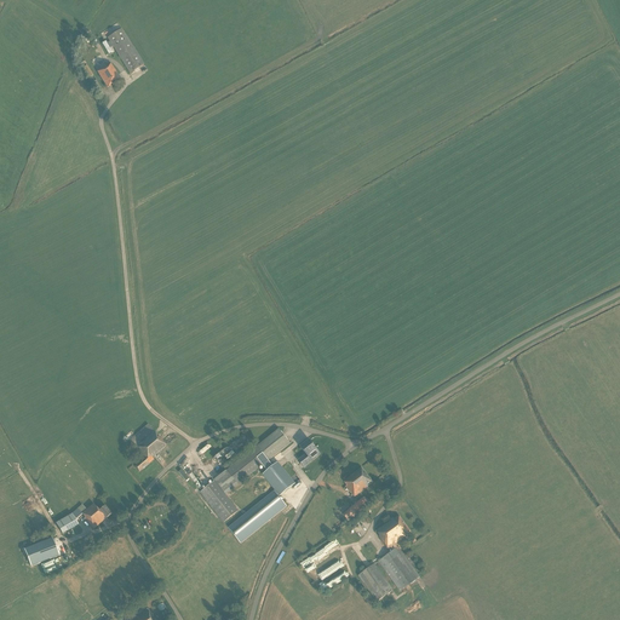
[(130,74),(143,64),(121,29),(107,38),(130,74)]
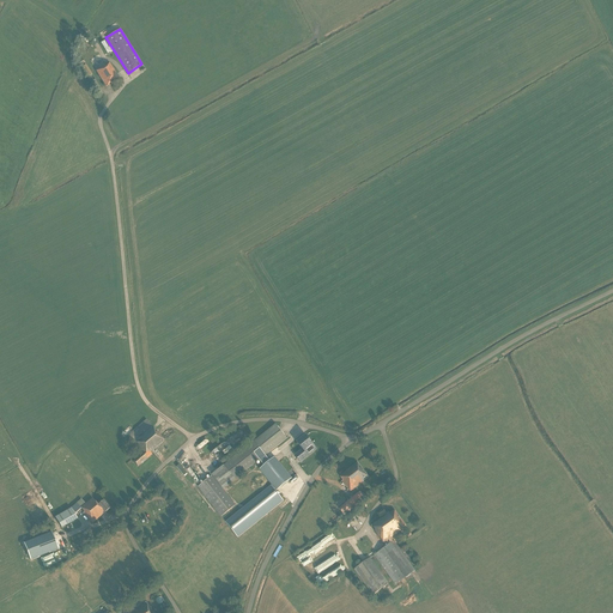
[(78,71),(85,65),(82,59),(73,64),(78,71)]
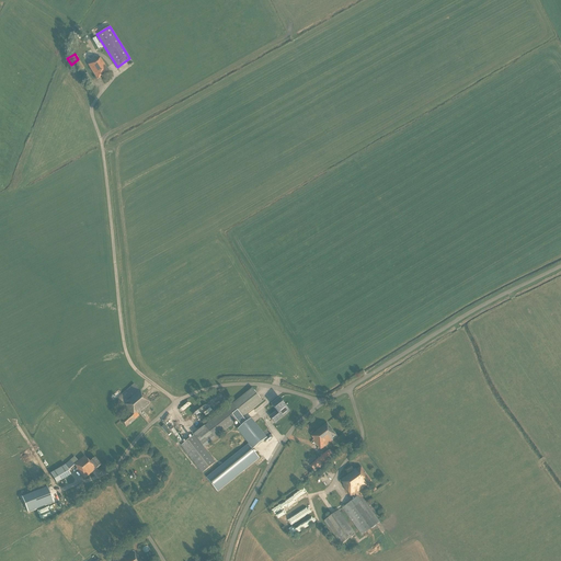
[(98,80),(109,72),(100,58),(96,60),(88,66),(98,80)]
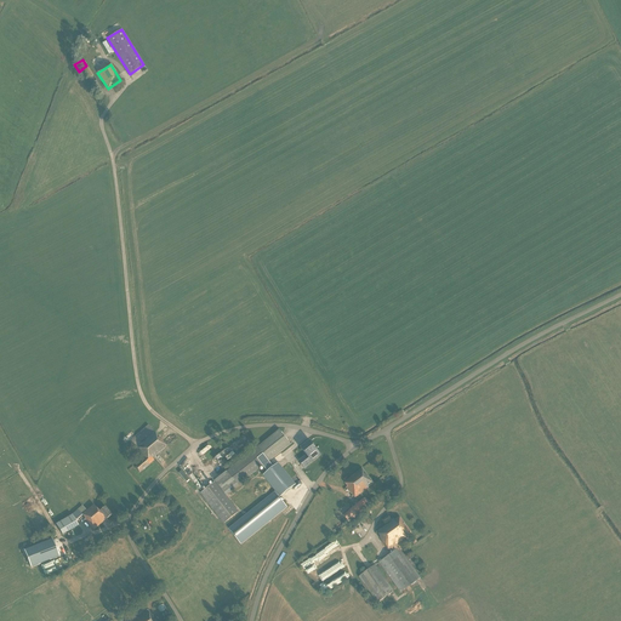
[(93,77),(87,67),(81,70),(89,80),(93,77)]
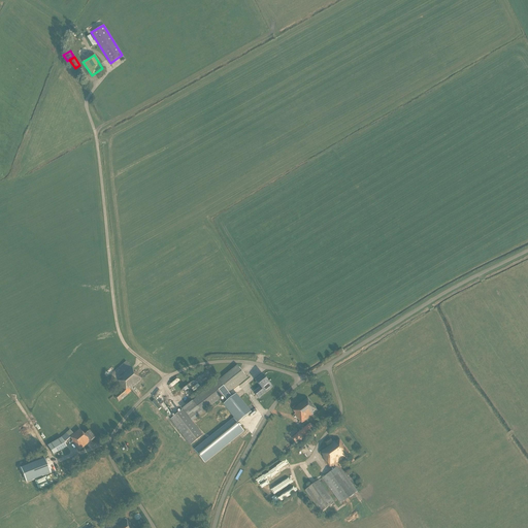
[(81,68),(79,65),(75,68),(87,86),(91,84),(90,80),(85,72),(81,68)]
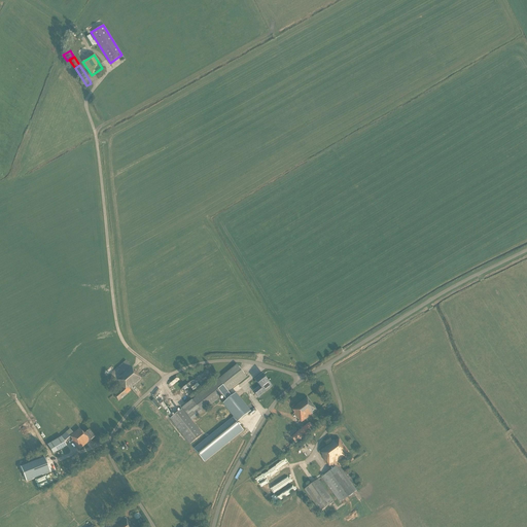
[(141,379),(126,360),(110,374),(125,391),(124,391),(123,390),(114,397),(118,401),(127,394),(126,394),(131,391),(130,389),(141,379)]
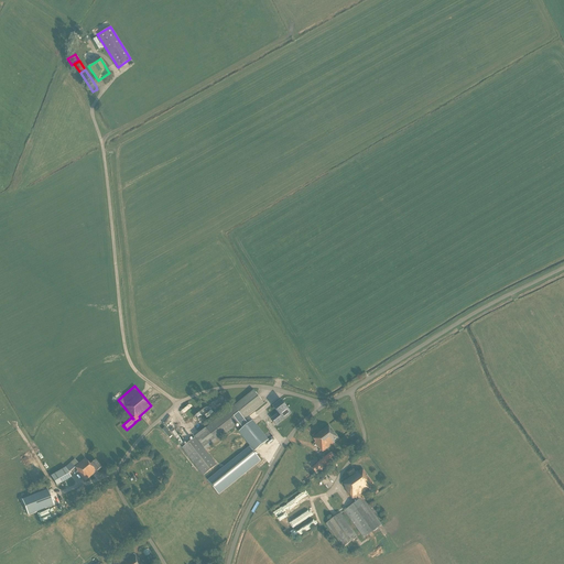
[(205,451),(238,424),(243,431),(238,435),(248,447),(268,431),(260,422),(260,423),(257,419),(248,426),(243,421),(264,404),(253,391),(194,438),(195,438),(182,448),(204,476),(216,466),(205,451)]
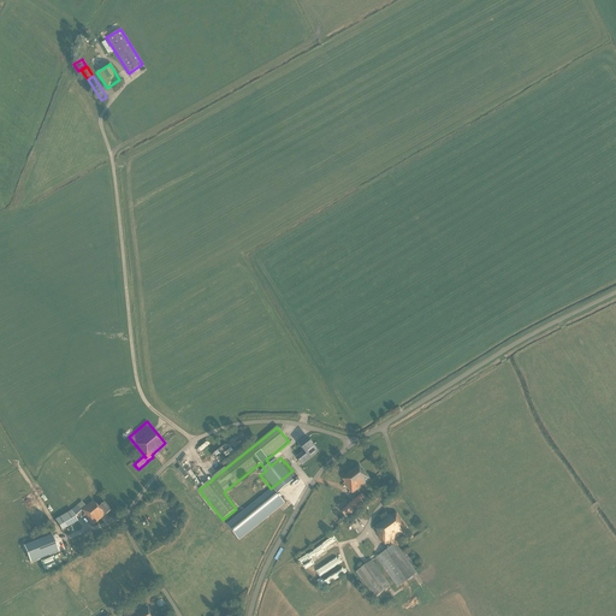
[(317,451),(306,438),(297,445),(303,452),(295,458),(301,465),(317,451)]
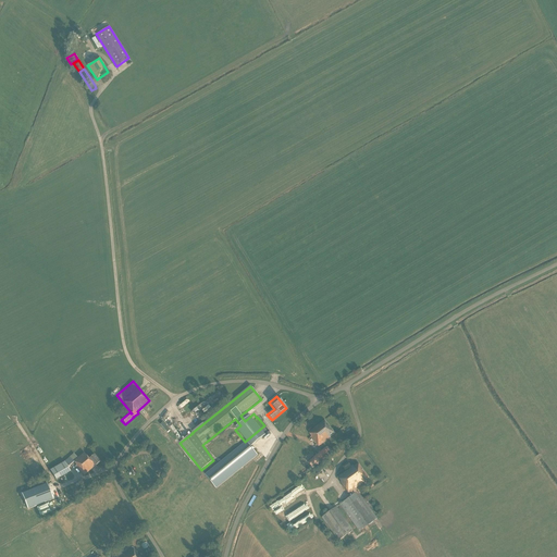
[(318,447),(334,434),(324,421),(308,433),(311,436),(310,437),(318,447)]
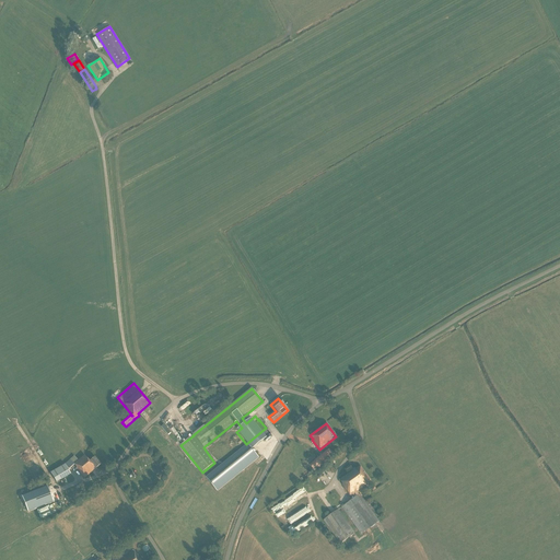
[(260,433),(268,444),(273,440),(266,430),(260,433)]
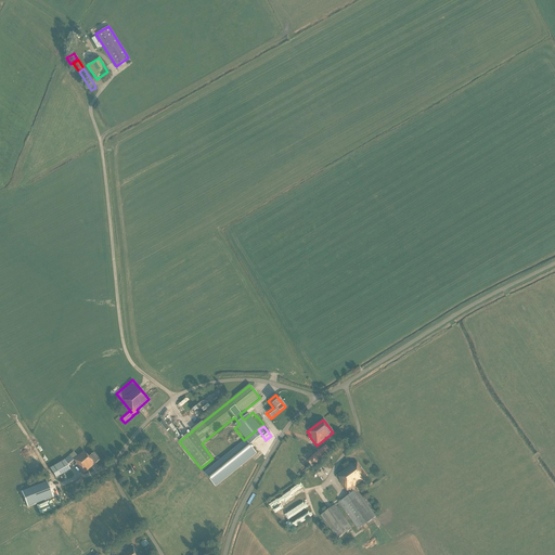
[(257,454),(245,440),(204,473),(216,487),(257,454)]
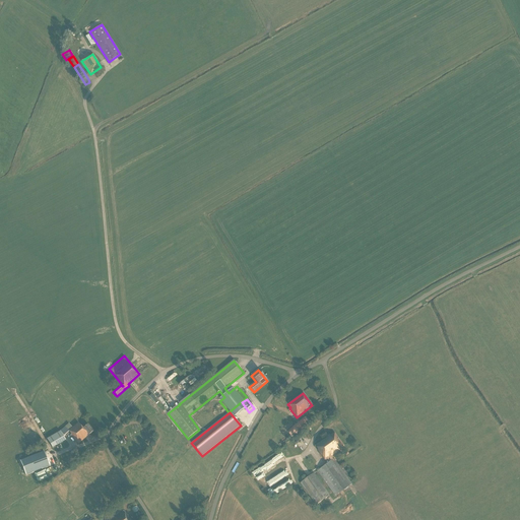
[(305,417),(287,432),(293,438),(300,432),(310,425),(305,417)]
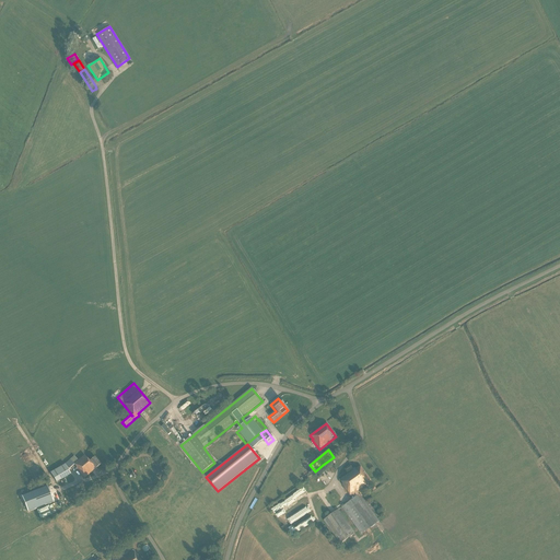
[(84,479),(100,465),(94,458),(89,463),(83,456),(78,462),(73,456),(65,465),(50,473),(56,482),(70,475),(68,469),(69,469),(73,465),(77,468),(76,468),(84,479)]
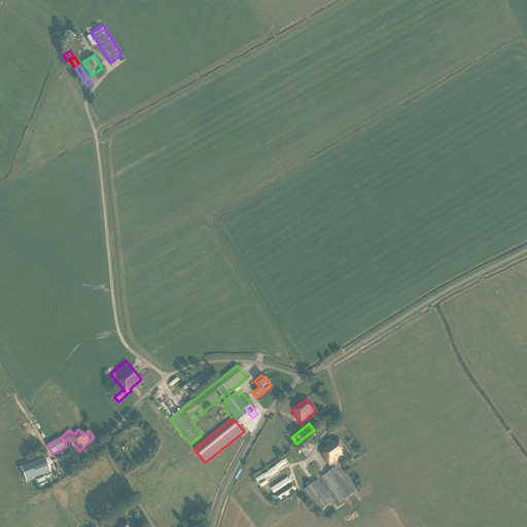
[(340,503),(356,491),(339,466),(338,466),(336,462),(349,453),(339,438),(320,453),(322,456),(322,457),(329,467),(329,466),(332,470),(321,478),(340,503)]
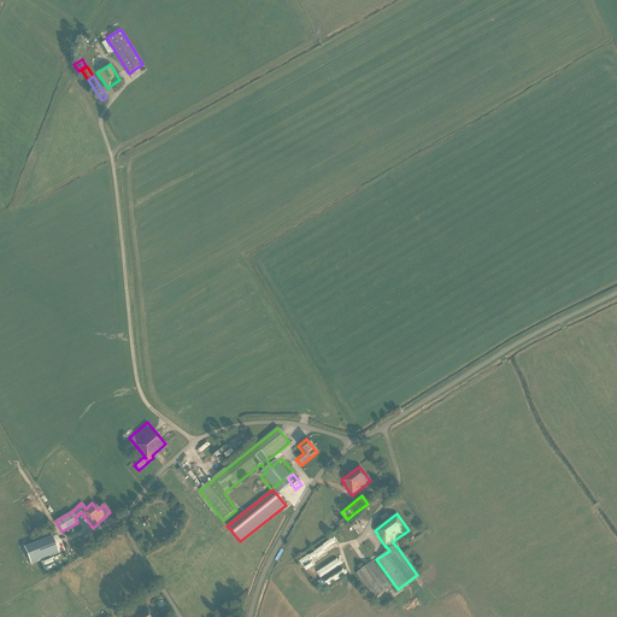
[(59,553),(52,536),(24,547),(30,564),(59,553)]
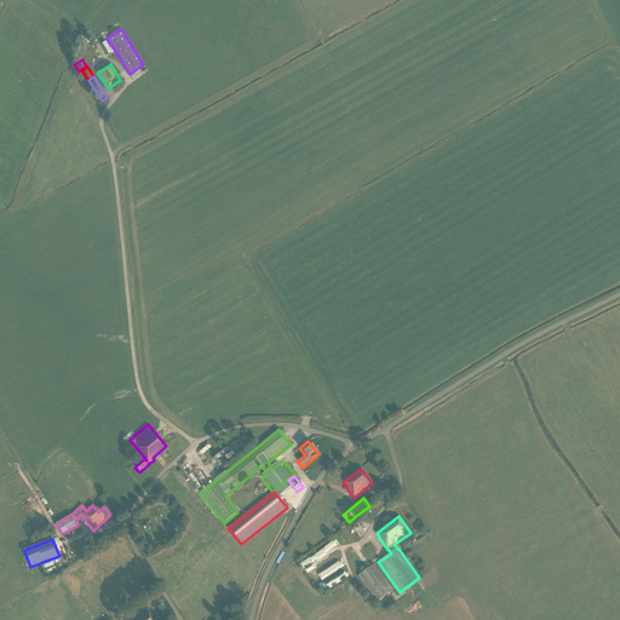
[(304,574),(326,562),(321,551),(299,563),(304,574)]
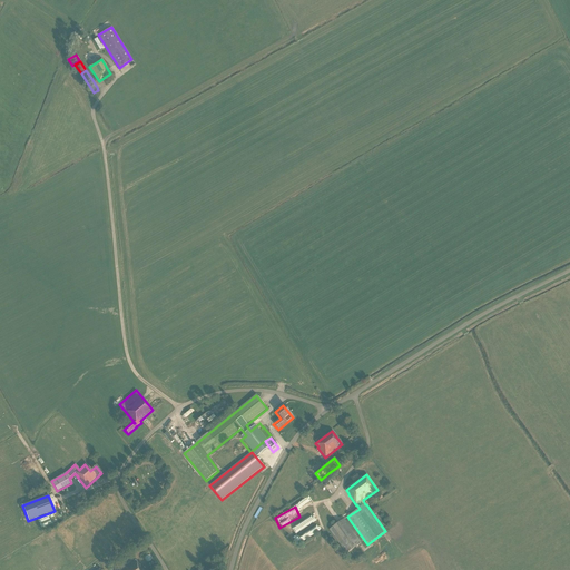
[(298,543),(320,531),(312,518),(291,530),(294,536),(298,533),(301,537),(296,539),(298,543)]
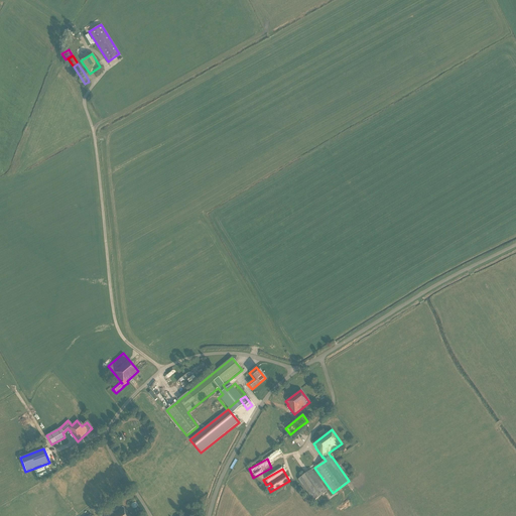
[(313,502),(327,492),(311,471),(298,481),(313,502)]
